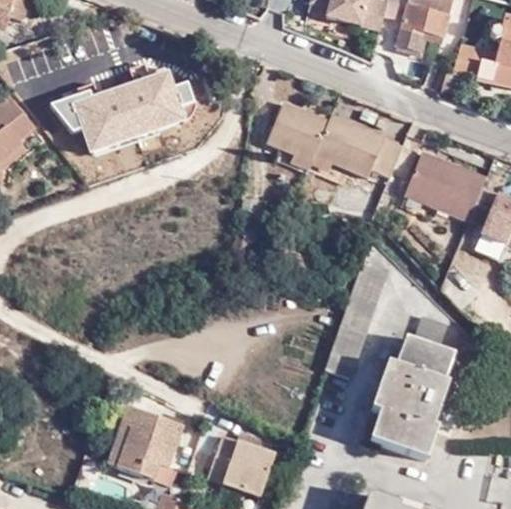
[(0,0),(0,14),(8,17),(27,24),(29,21),(34,23),(42,3),(37,0),(0,0)]
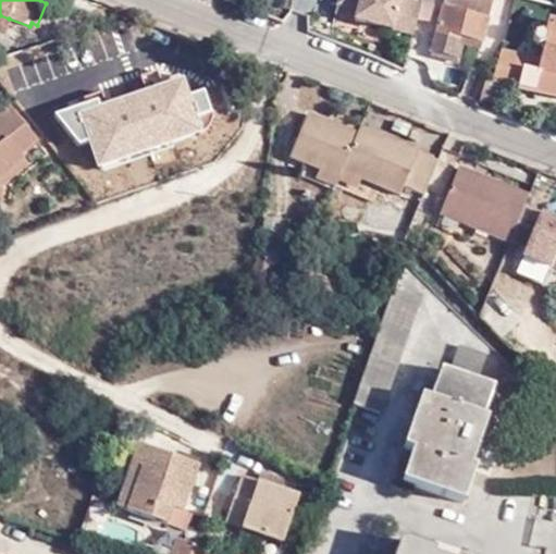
[(340,0),(340,2),(358,8),(356,17),(416,34),(419,20),(422,11),(400,5),(402,0),(340,0)]
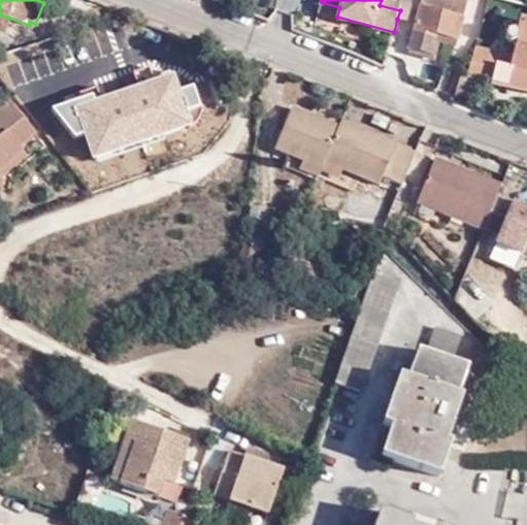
[(402,3),(390,0),(381,0),(380,5),(400,10),(402,4),(402,3)]
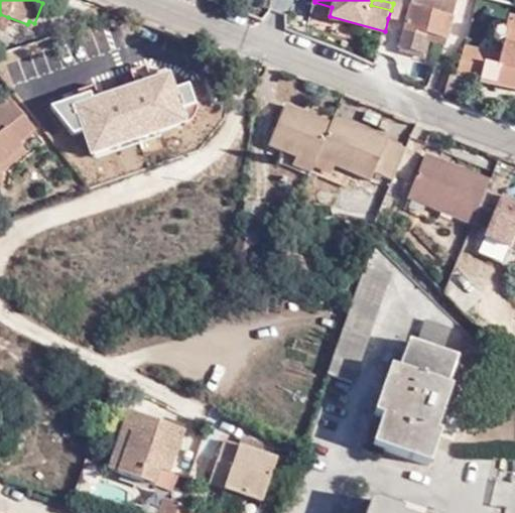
[(427,32),(445,38),(457,0),(411,0),(402,30),(425,37),(427,32)]
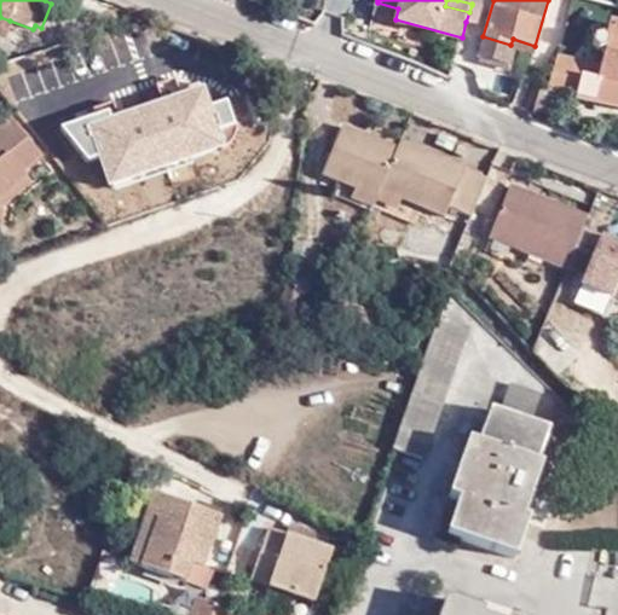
[(398,9),(377,3),(374,13),(396,19),(398,9)]
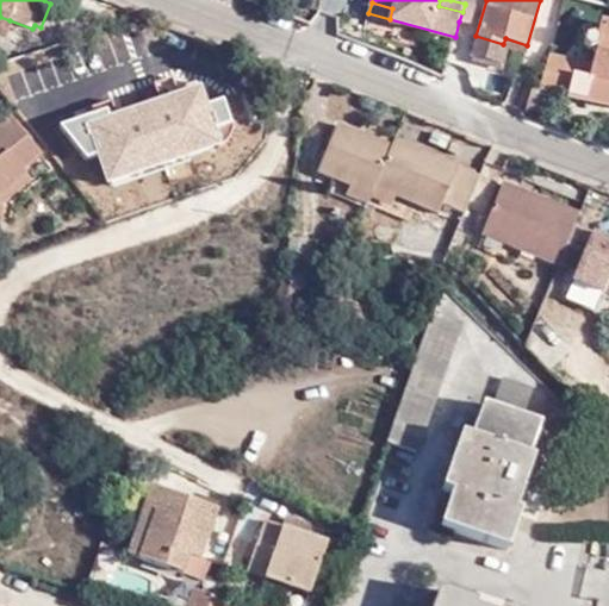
[(477,8),(465,5),(463,12),(459,22),(472,26),(477,8)]
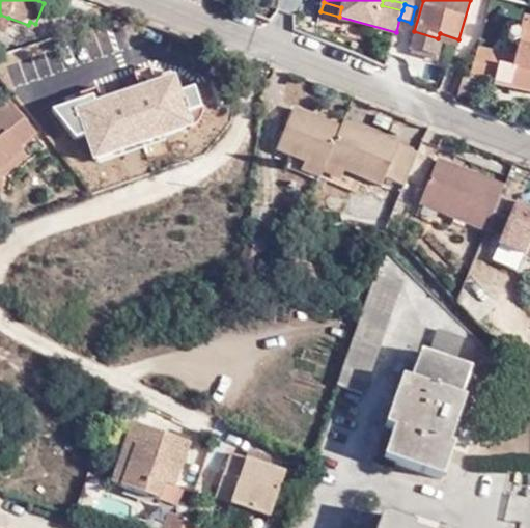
[(0,30),(2,31),(8,18),(0,15),(0,30)]
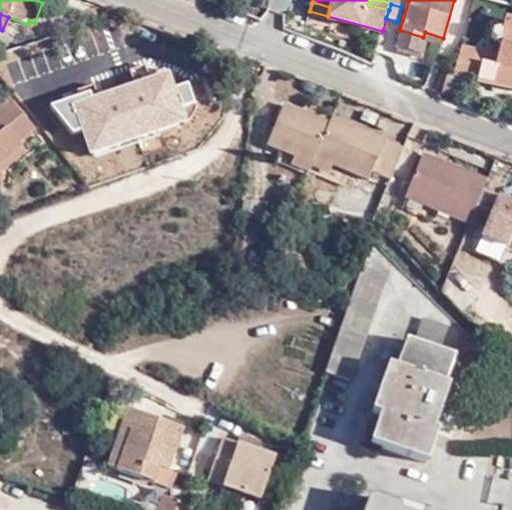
[(497,51),(464,43),(455,74),(449,73),(442,94),(453,98),(456,91),(458,92),(465,77),(479,80),(478,82),(511,89),(511,19),(505,18),(502,30),(497,28),(491,28),(489,34),(493,39),(500,41),(497,51)]
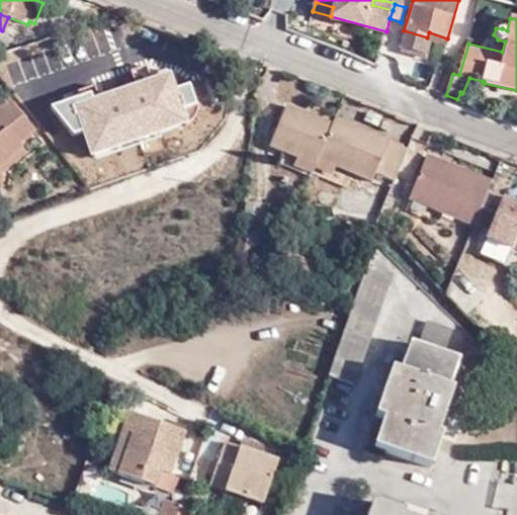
[(423,47),(427,37),(404,30),(401,40),(423,47)]
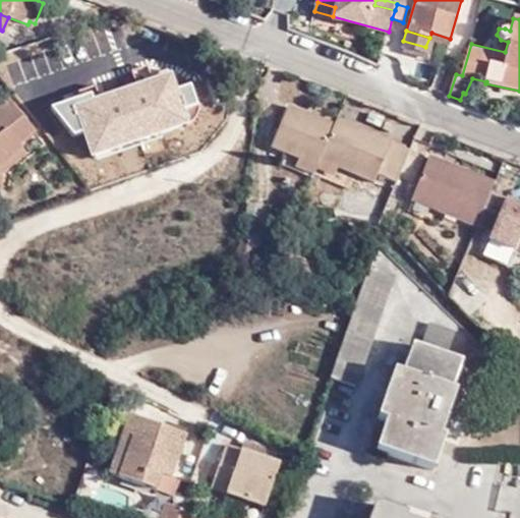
[(450,39),(431,33),(429,38),(448,44),(450,39)]
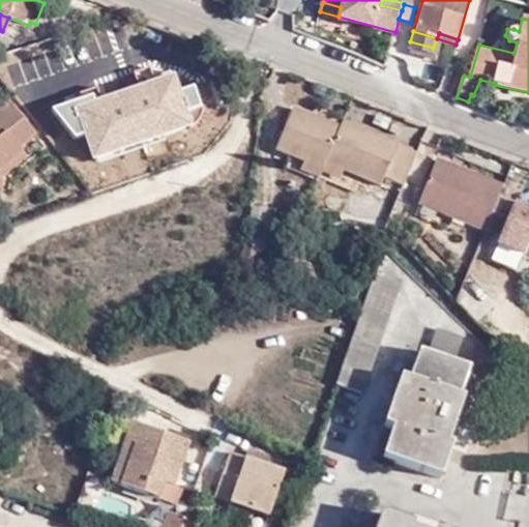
[(0,185),(1,185),(2,183),(2,182),(3,179),(3,177),(2,176),(2,174),(1,173),(0,171),(0,170),(25,149),(21,145),(37,129),(8,97),(0,105),(0,185)]
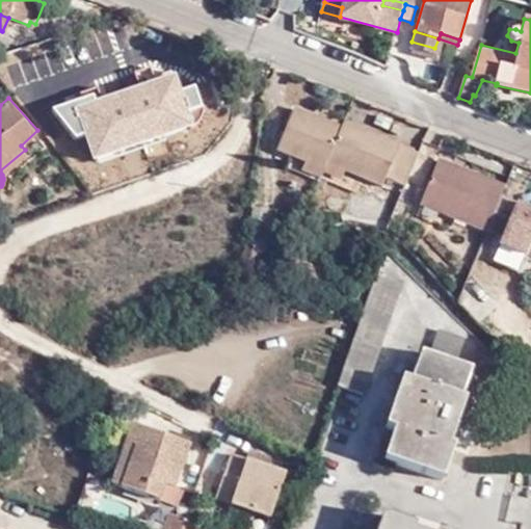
[(323,170),(326,164),(341,128),(294,110),(277,151),(306,163),(323,170)]
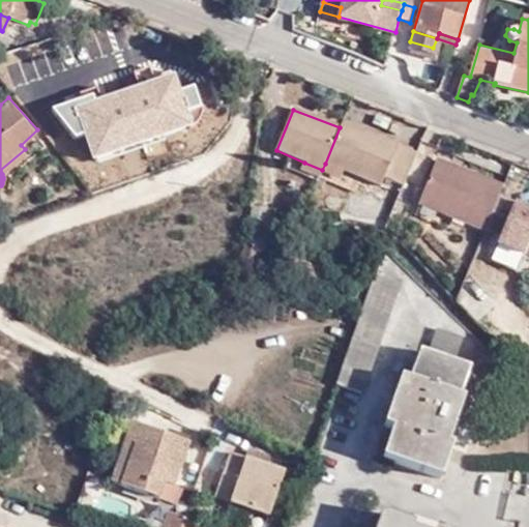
[(385,178),(388,179),(399,145),(342,122),(340,127),(325,164),(343,170),(381,185),(385,178)]
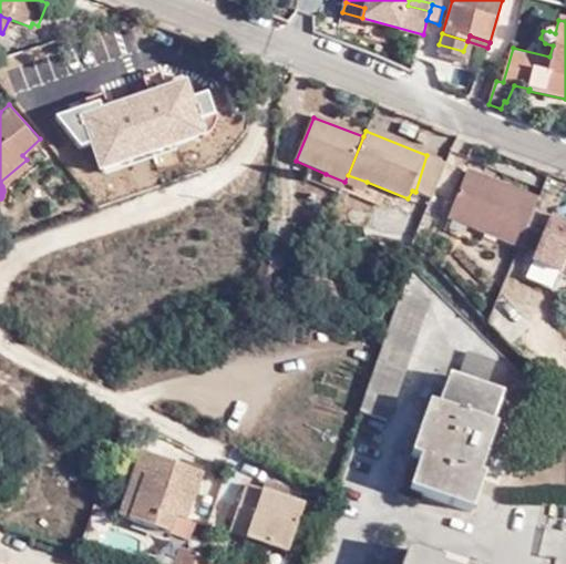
[(434,198),(448,163),(426,155),(415,192),(434,198)]
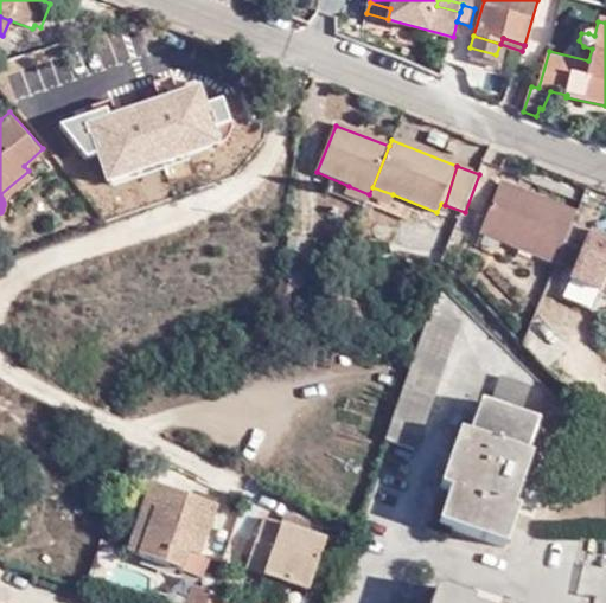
[(555,262),(571,224),(575,213),(501,184),(482,232),(555,262)]
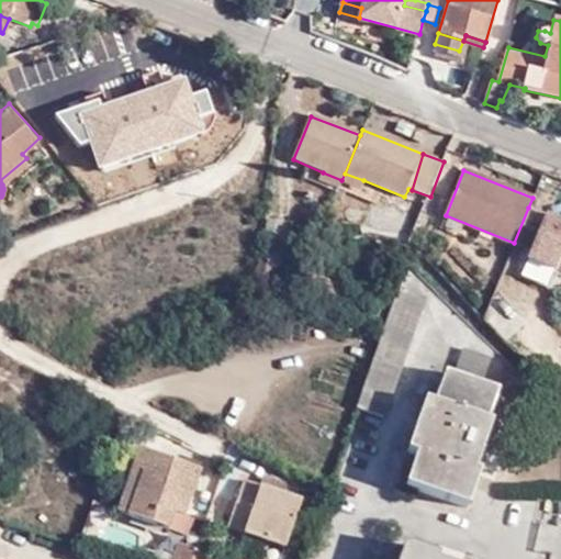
[(320,181),(338,189),(341,180),(323,172),(320,181)]
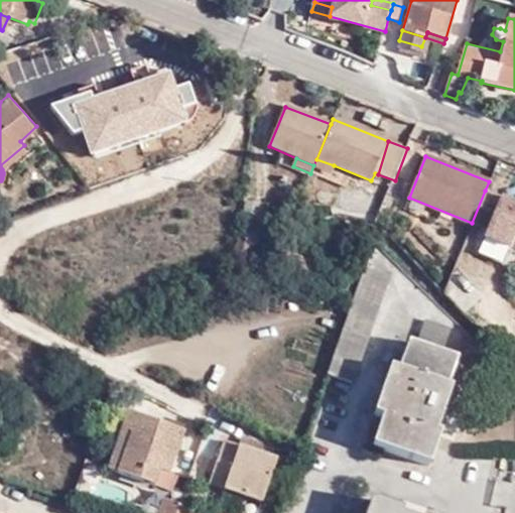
[(334,165),(316,159),(313,165),(332,172),(334,165)]
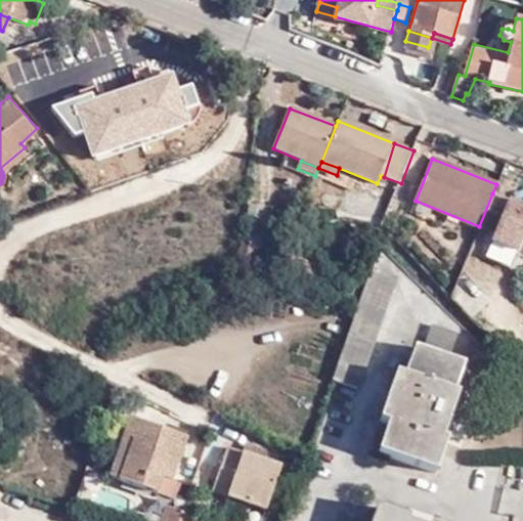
[(522,206),(492,193),(479,226),(494,232),(490,240),(518,251),(522,237),(522,206)]
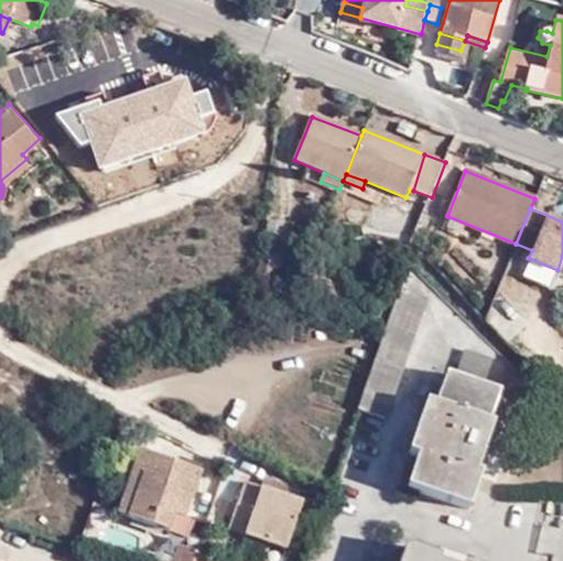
[(281,259),(283,248),(269,246),(266,265),(264,271),(280,267),(281,259)]
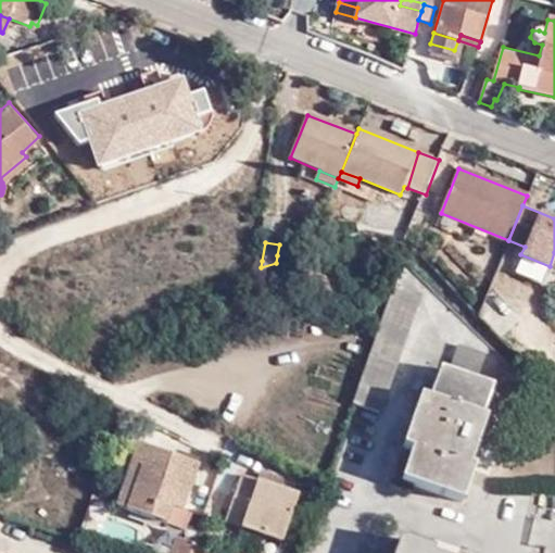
[(420,290),(393,280),(353,401),(379,410),(420,290)]
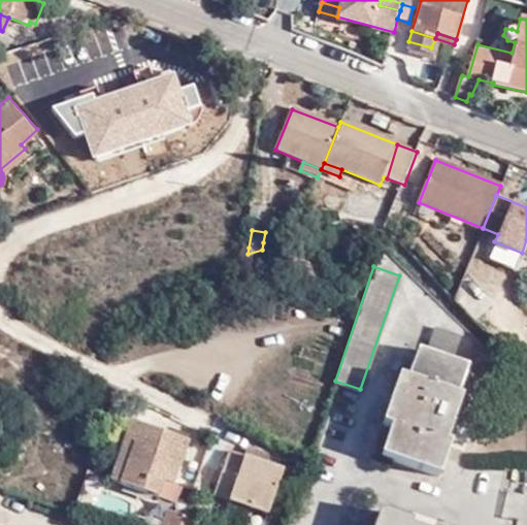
[(407,378),(392,425),(400,428),(390,457),(439,473),(451,440),(447,438),(462,393),(458,392),(467,364),(451,359),(459,334),(434,326),(427,350),(427,351),(417,380),(416,380),(407,378)]
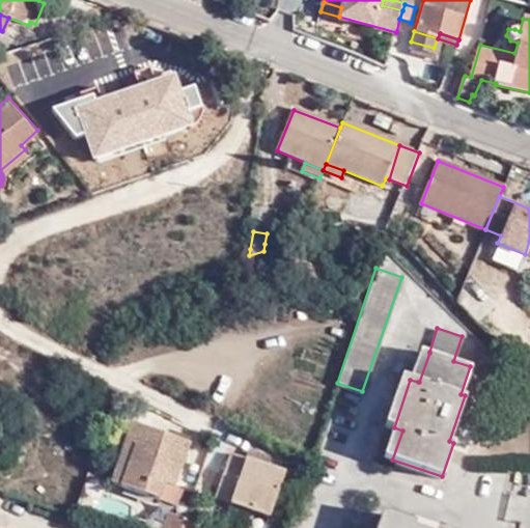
[(420,350),(410,380),(418,382),(419,382),(429,353),(420,350)]
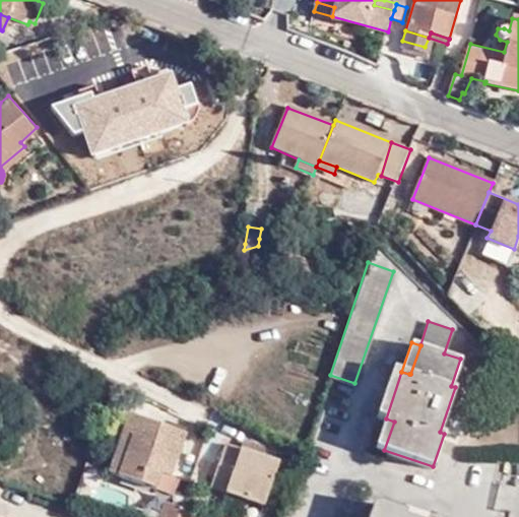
[(377,415),(386,418),(401,372),(392,369),(377,415)]
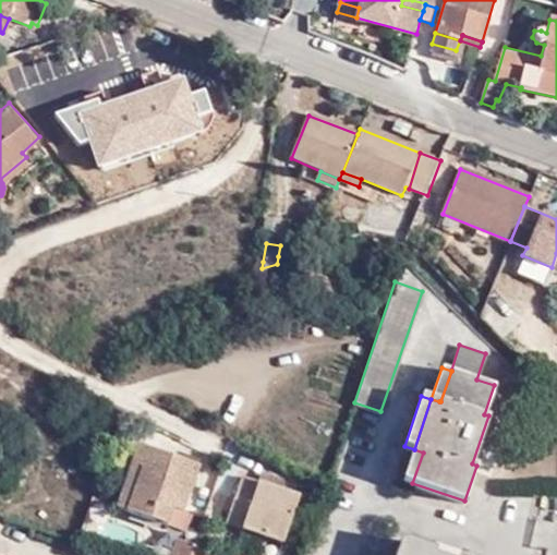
[(136,478),(126,507),(166,520),(172,501),(185,504),(198,463),(132,444),(122,473),(125,474),(136,478)]
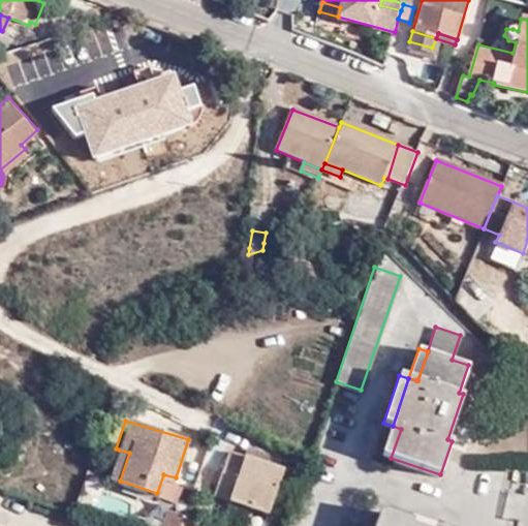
[(401,429),(393,426),(382,456),(391,458),(401,429)]
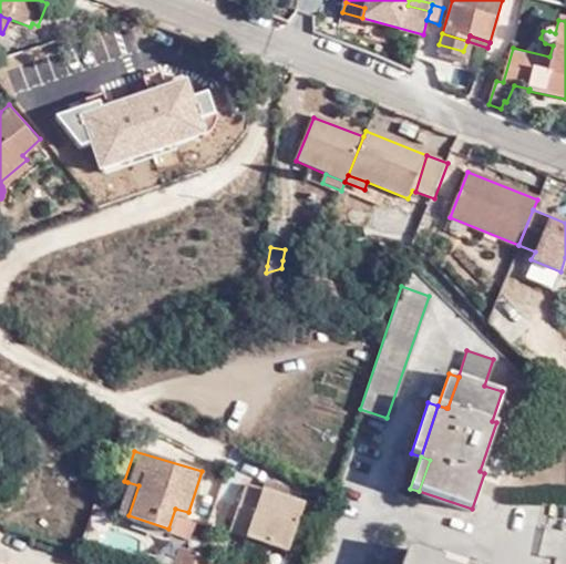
[(266,481),(263,491),(286,499),(289,489),(266,481)]
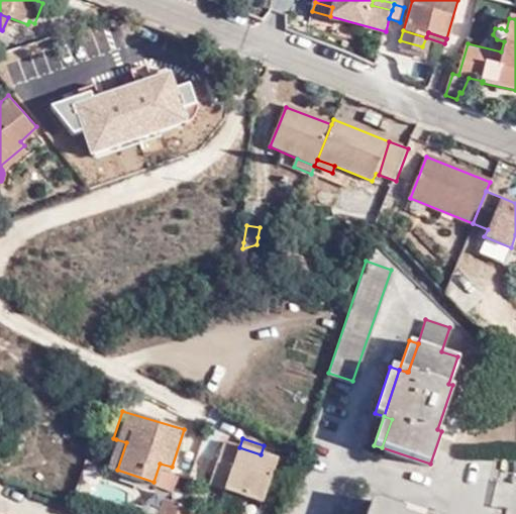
[(108,466),(117,470),(126,442),(116,439),(108,466)]
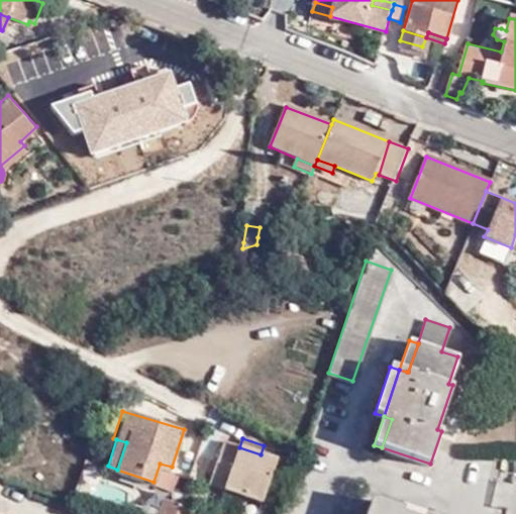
[(223,441),(212,479),(264,496),(276,459),(261,454),(223,441)]
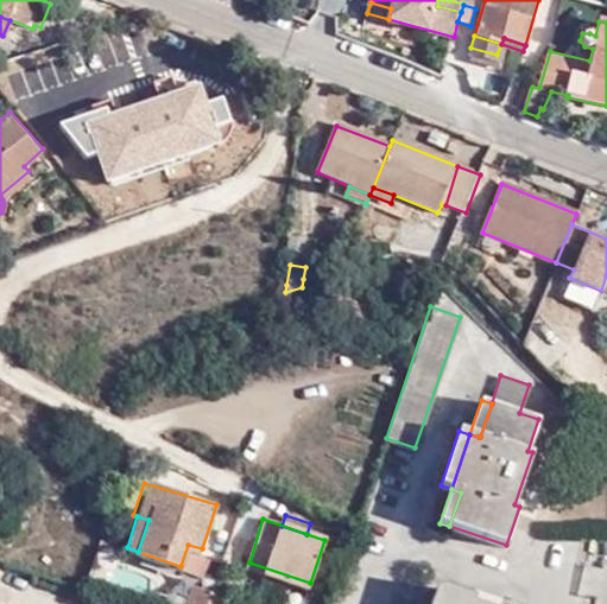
[(188,566),(206,571),(210,552),(193,547),(188,566)]
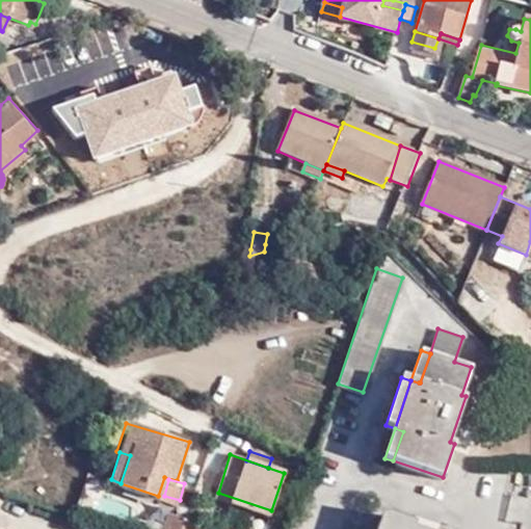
[(418,528),(415,528),(416,524),(383,512),(376,528),(418,528)]
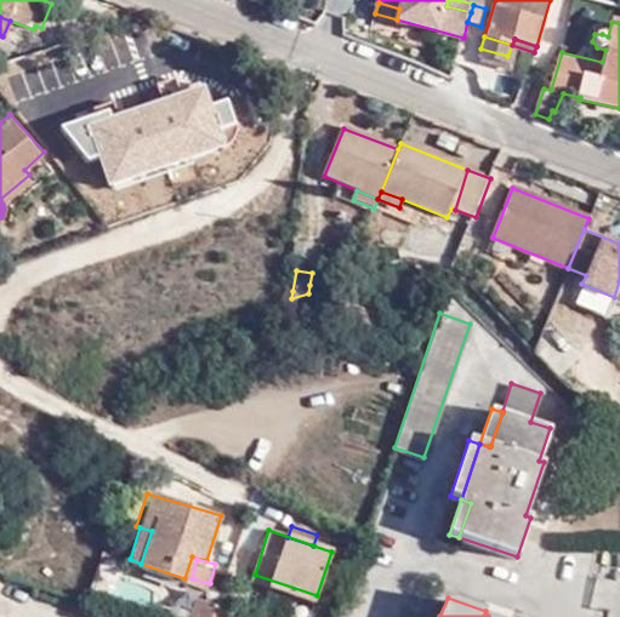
[(195,600),(189,616),(212,616),(216,606),(195,600)]
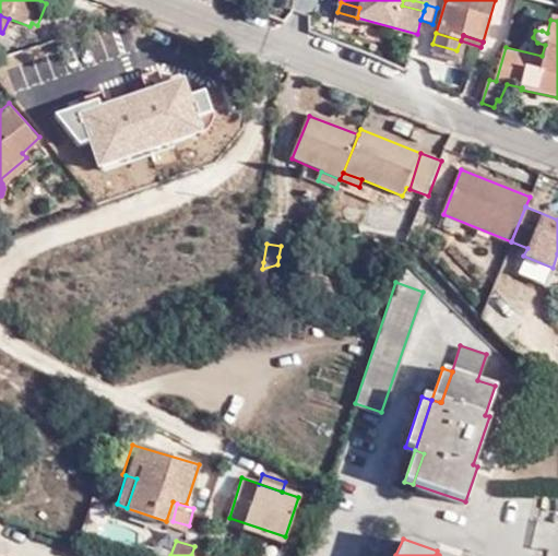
[(211,555),(213,552),(194,546),(191,555),(211,555)]
